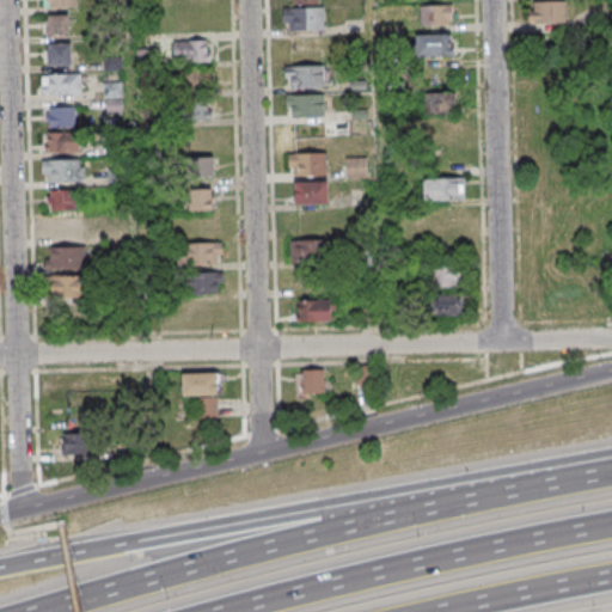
[(528,23),(567,23),(567,1),(528,1),(528,23)]
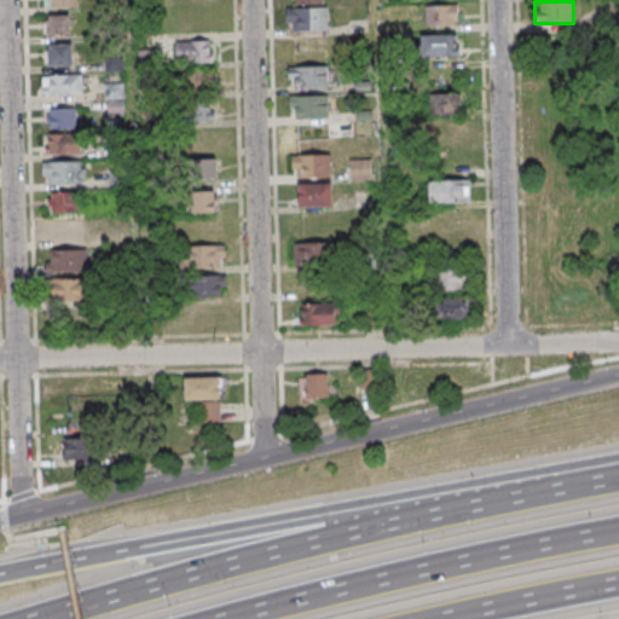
[(423,5),(423,25),(460,25),(460,5),(423,5)]
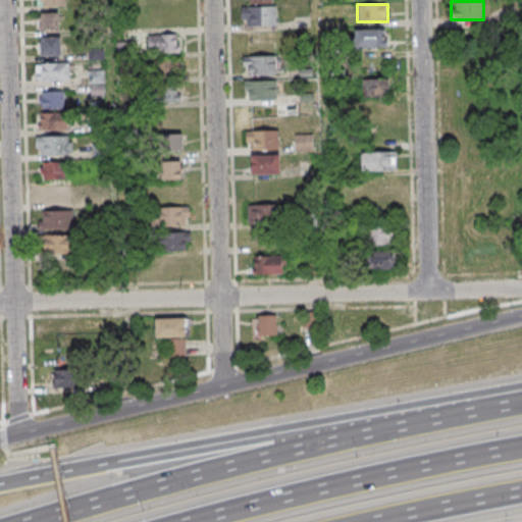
[(242,25),(276,25),(276,6),(242,6),(242,25)]
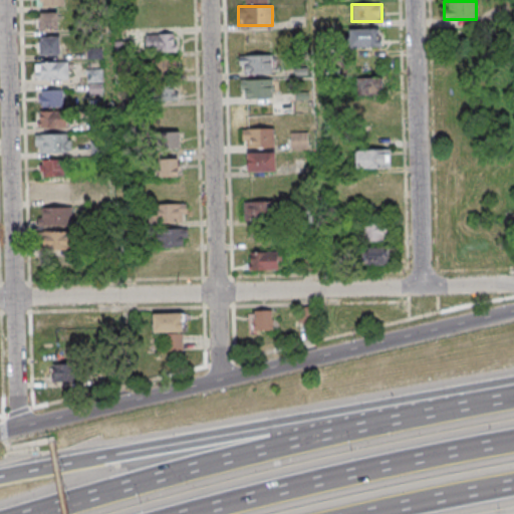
[(40,29),(59,29),(59,12),(40,12),(40,29)]
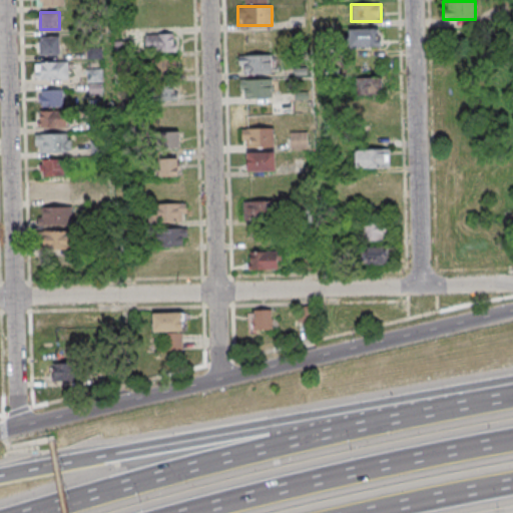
[(381,28),(348,28),(348,47),(381,47),(381,28)]
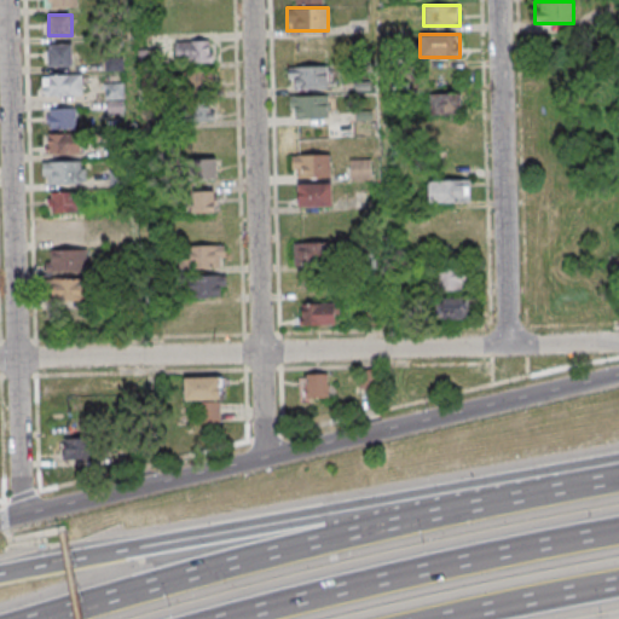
[(177,40),(177,62),(213,62),(213,40),(177,40)]
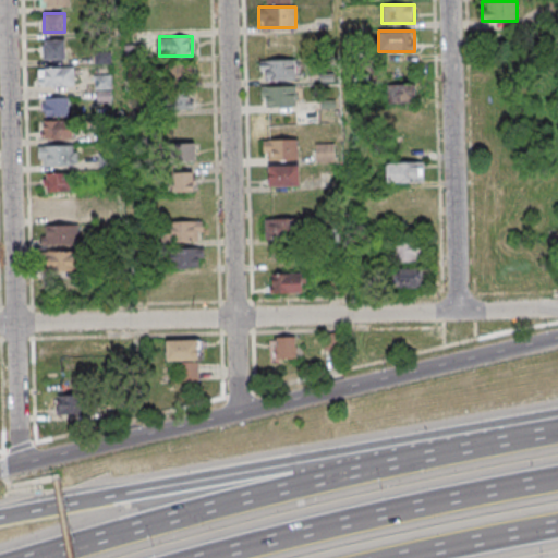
[(44,59),(65,59),(65,38),(44,38),(44,59)]
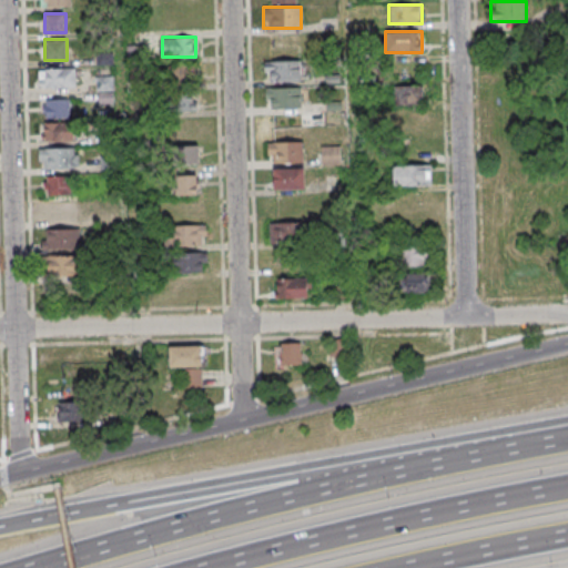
[(265,60),(265,82),(302,82),(302,60),(265,60)]
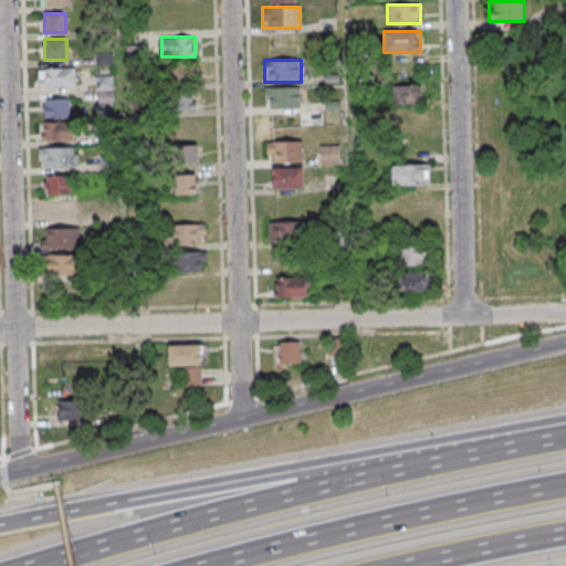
[(195,64),(168,64),(168,81),(195,81),(195,64)]
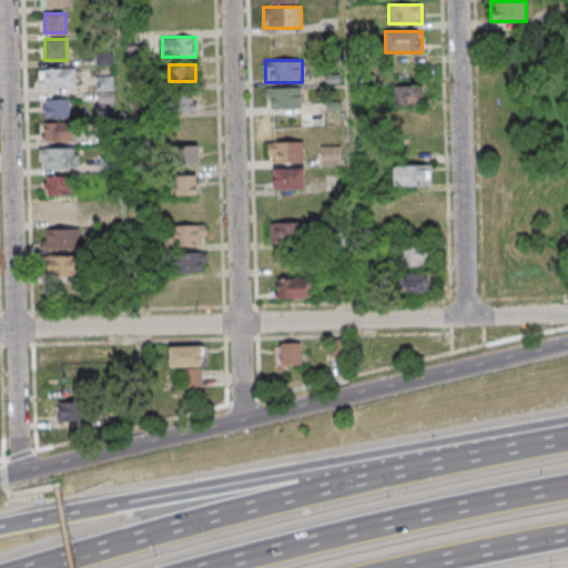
[(39,88),(75,88),(75,68),(39,68),(39,88)]
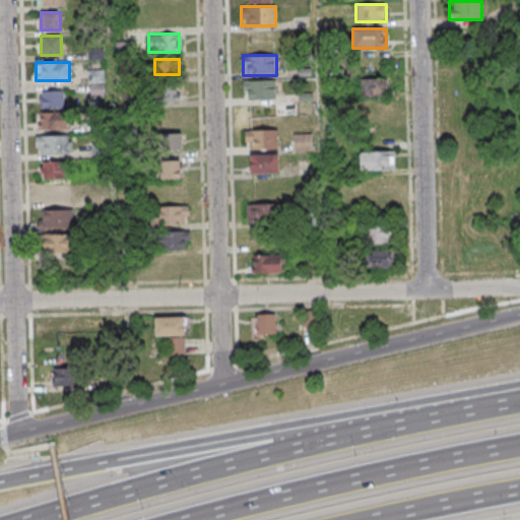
[(386,96),(386,78),(362,78),(362,96),(386,96)]
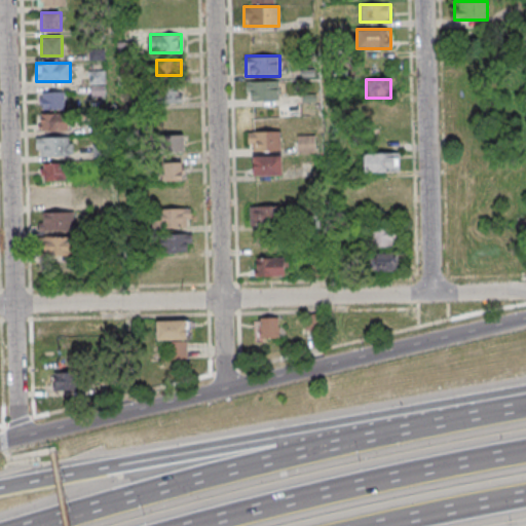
[(247,81),(247,101),(279,101),(279,81),(247,81)]
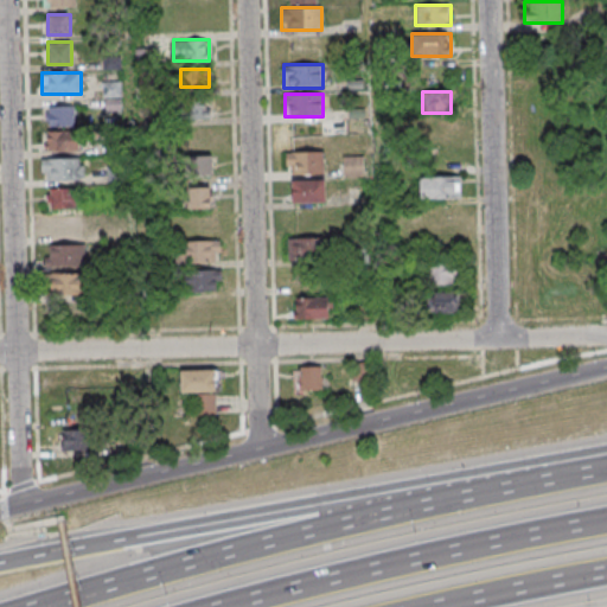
[(181,100),(181,119),(210,119),(210,100),(181,100)]
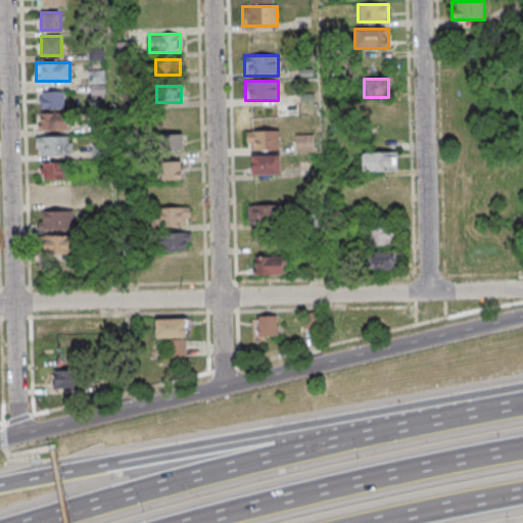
[(64,91),(41,91),(41,108),(64,108),(64,91)]
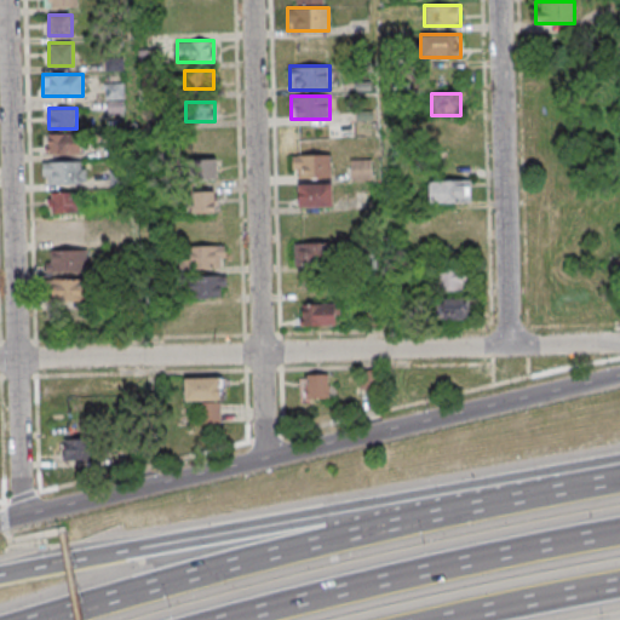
[(80,154),(80,133),(46,133),(46,154),(80,154)]
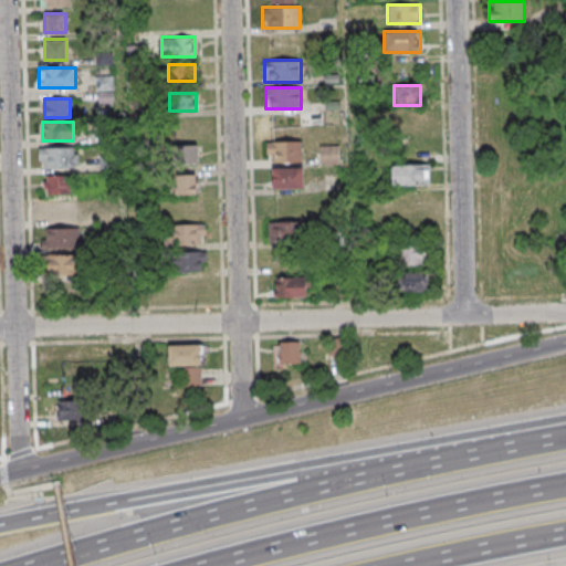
[(303,163),(303,140),(268,142),(268,163),(303,163)]
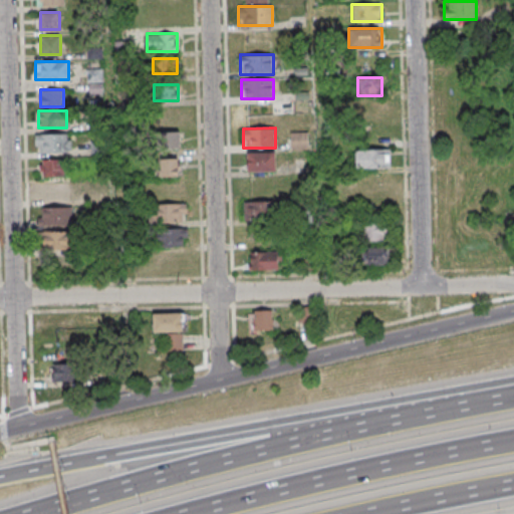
[(179,133),(159,133),(159,150),(179,150),(179,133)]
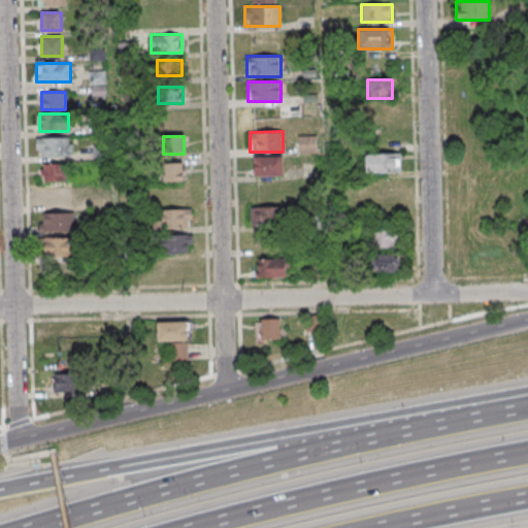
[(36,157),(73,157),(73,137),(36,137),(36,157)]
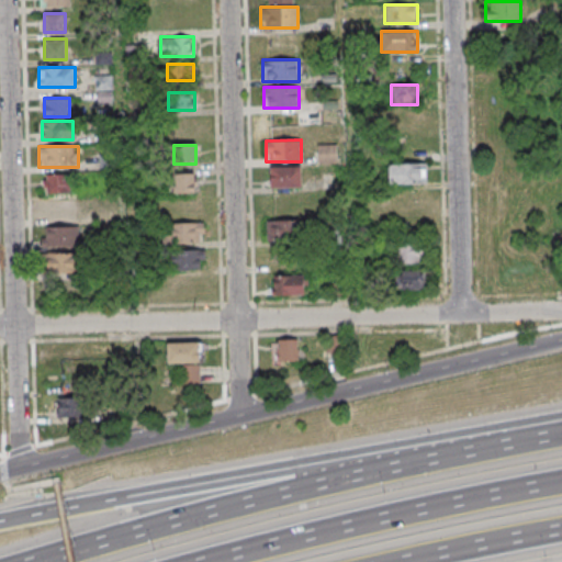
[(321,146),(321,163),(336,163),(336,146),(321,146)]
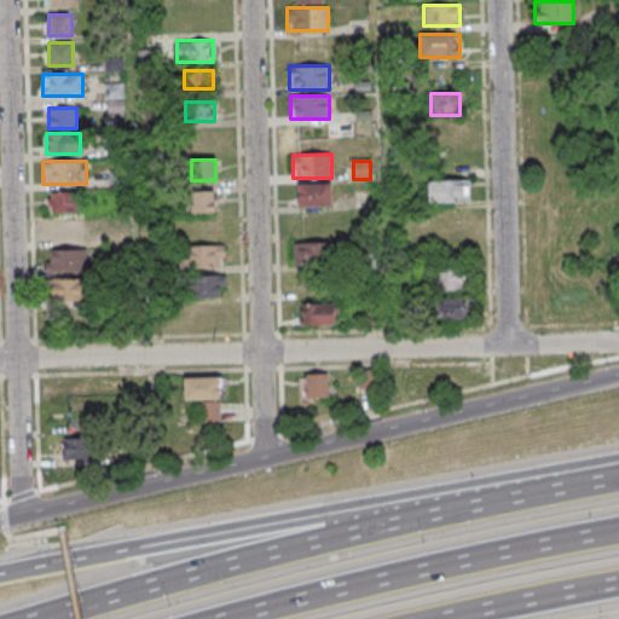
[(469,202),(469,180),(428,180),(428,202),(469,202)]
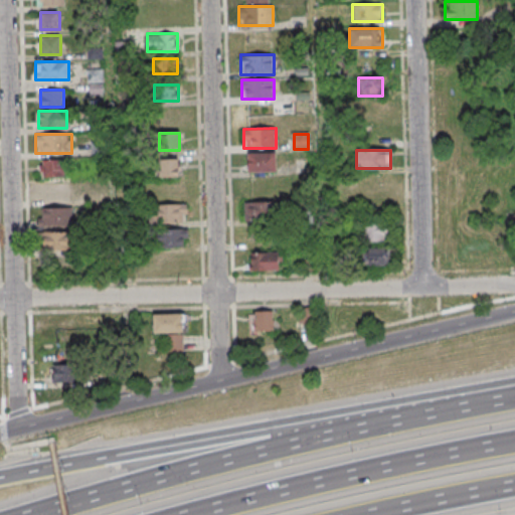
[(275,152),(247,152),(247,171),(275,171),(275,152)]
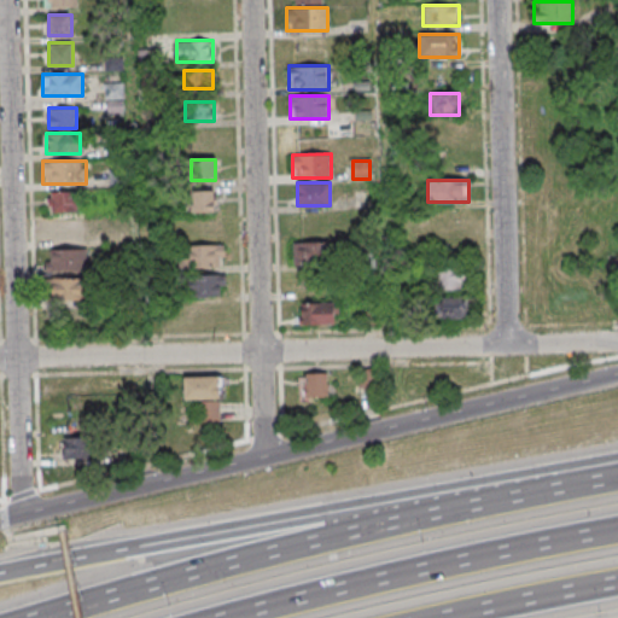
[(191,214),(214,214),(214,191),(191,191),(191,214)]
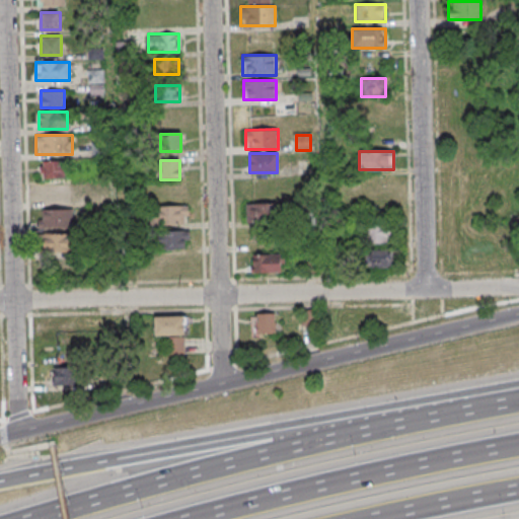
[(38,178),(63,178),(63,161),(38,161),(38,178)]
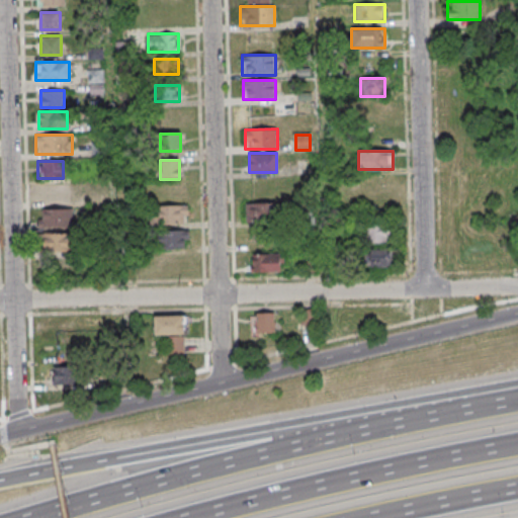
[(40,203),(73,203),(73,184),(40,184),(40,203)]
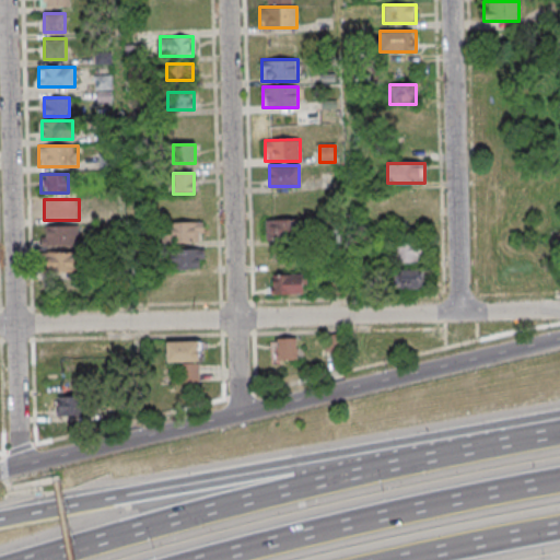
[(303,238),(303,219),(266,219),(266,238),(303,238)]
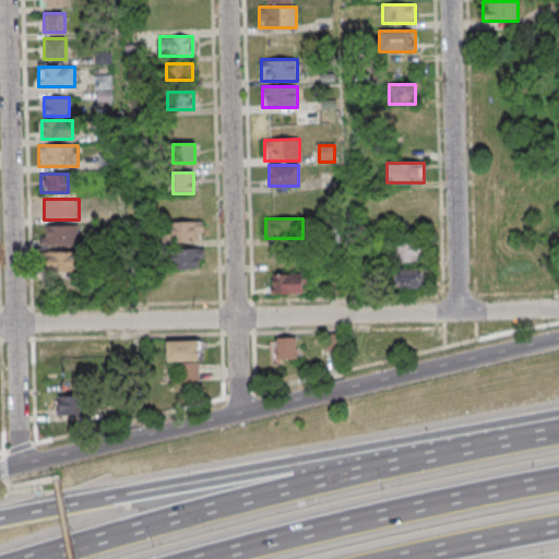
[(202,222),(164,222),(164,242),(202,242),(202,222)]
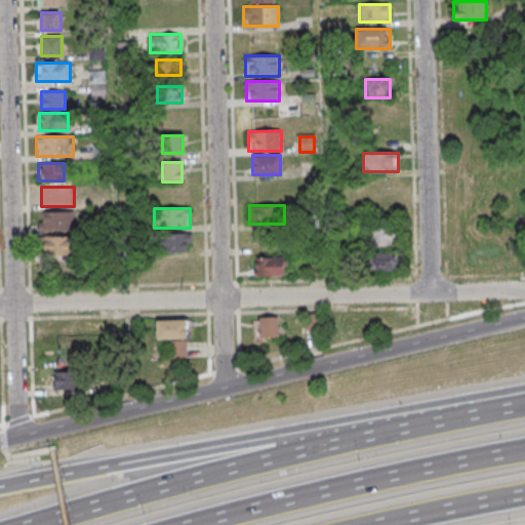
[(73,230),(73,211),(41,211),(41,230),(73,230)]
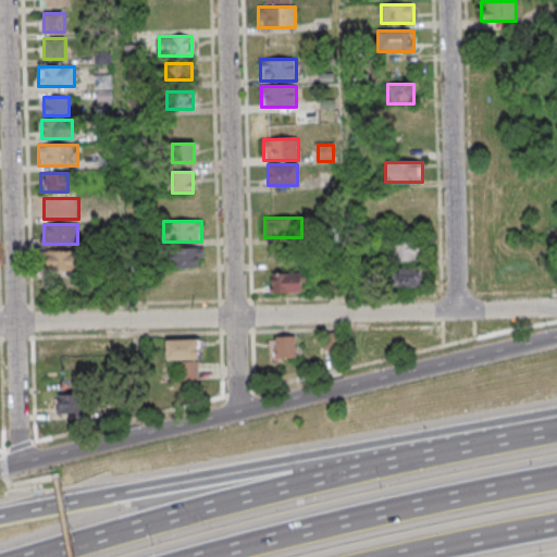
[(419,243),(397,243),(397,261),(419,261),(419,243)]
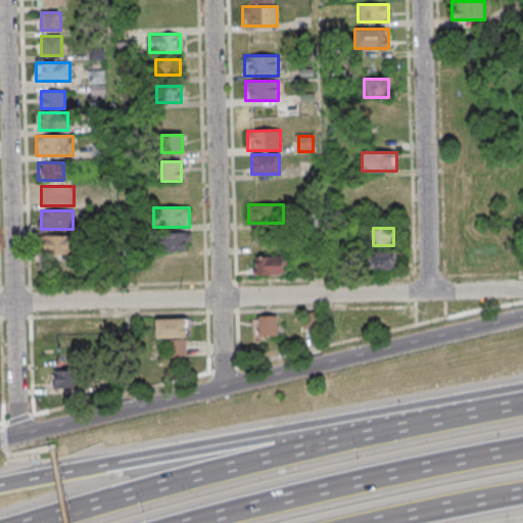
[(159,233),(159,250),(190,250),(190,233),(159,233)]
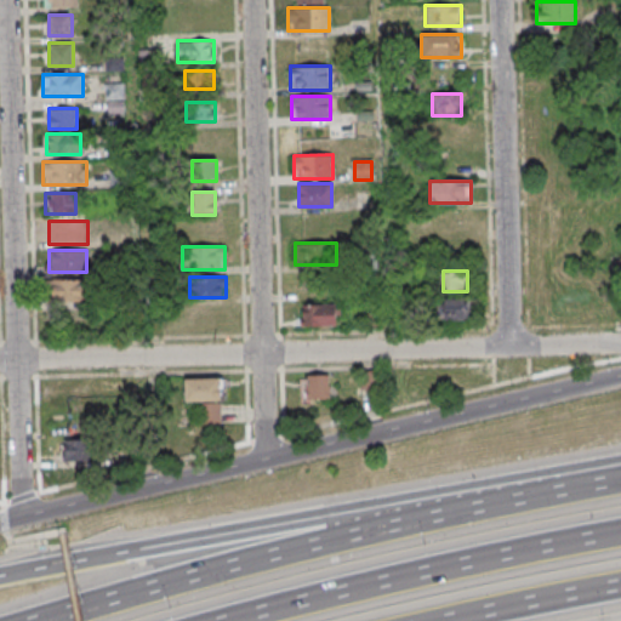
[(85,302),(85,280),(49,280),(49,302),(85,302)]
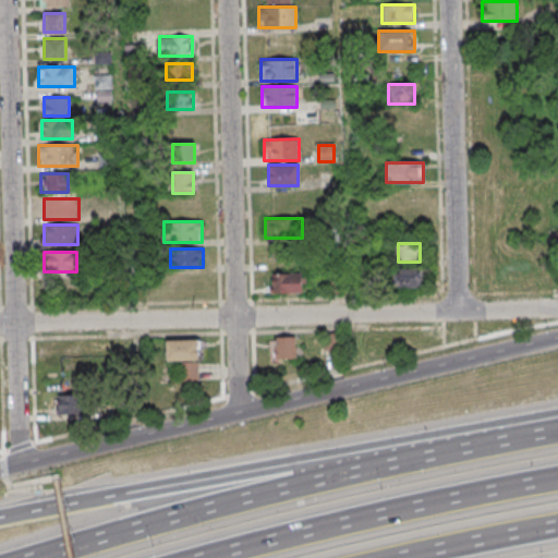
[(421,269),(391,269),(391,289),(421,289),(421,269)]
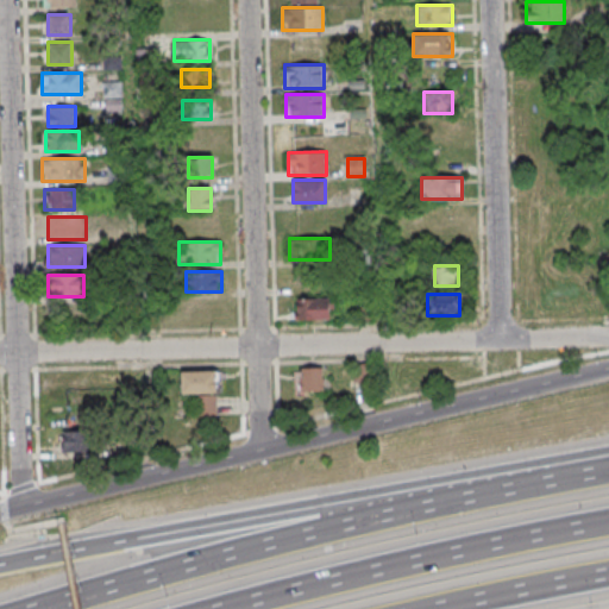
[(328,297),(296,297),(296,319),(328,319),(328,297)]
